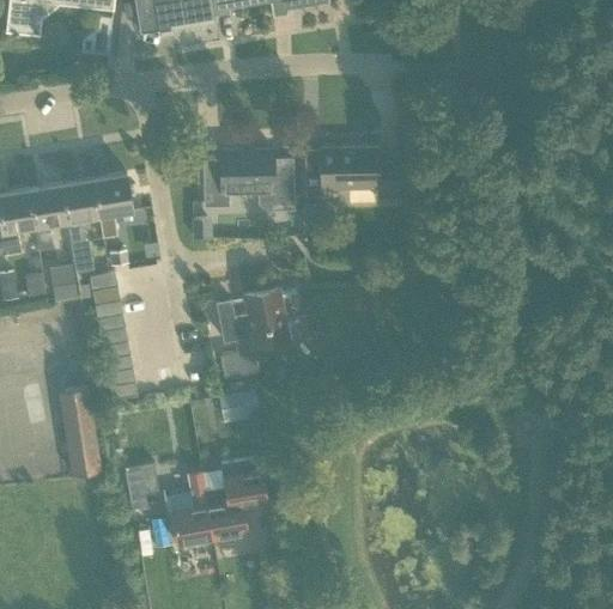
[(114,0),(8,0),(6,34),(40,37),(41,20),(59,5),(113,11),(114,0)]
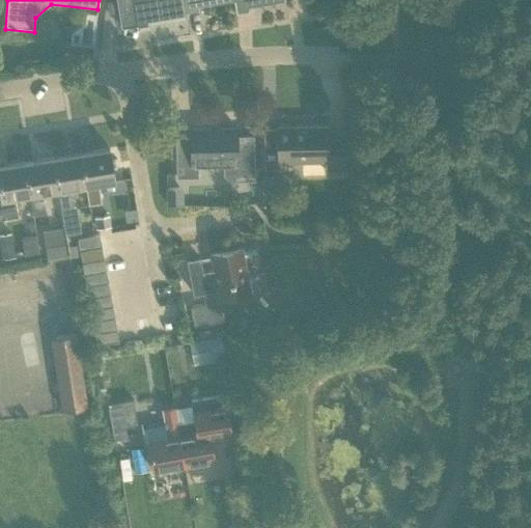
[(187,18),(186,11),(185,11),(183,0),(115,0),(121,28),(136,26),(137,30),(150,28),(149,23),(187,18)]
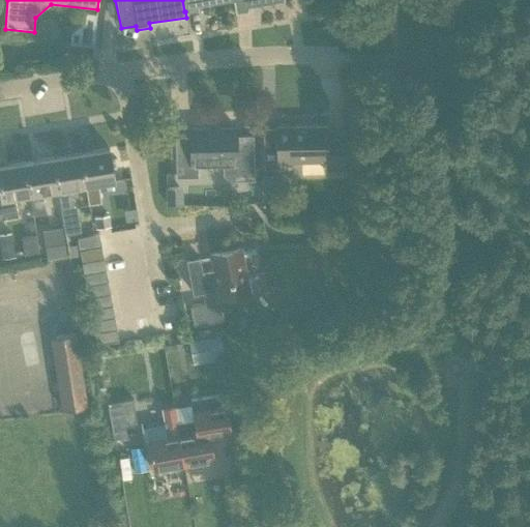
[(182,0),(184,11),(185,11),(198,9),(197,5),(230,0),(182,0)]
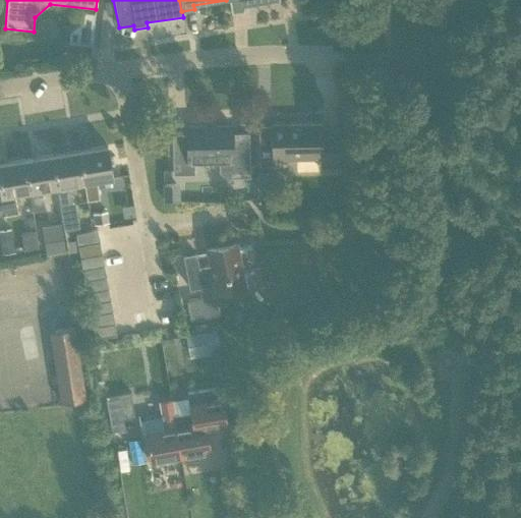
[(228,0),(231,13),(244,11),(243,7),(279,2),(279,0),(228,0)]
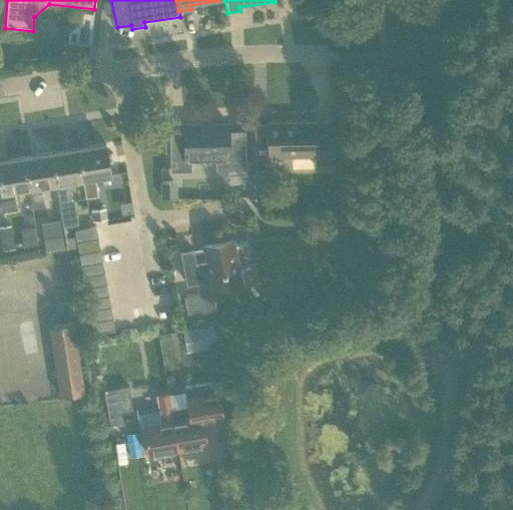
[(68,34),(67,43),(89,45),(93,17),(84,16),(82,24),(68,34)]
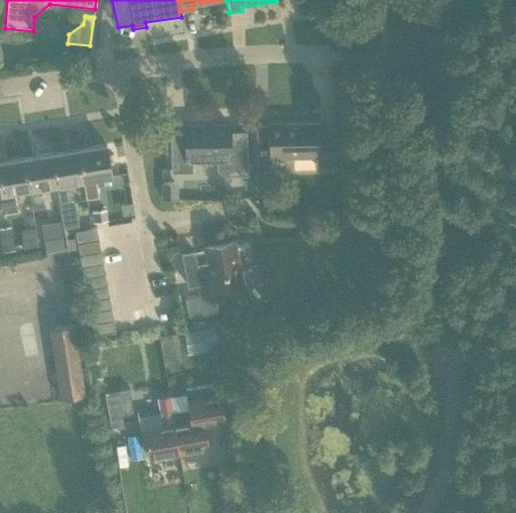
[(317,167),(341,167),(340,138),(317,138),(317,123),(269,124),(269,127),(256,127),(257,164),(271,164),(270,159),(317,158),(317,160),(317,167)]
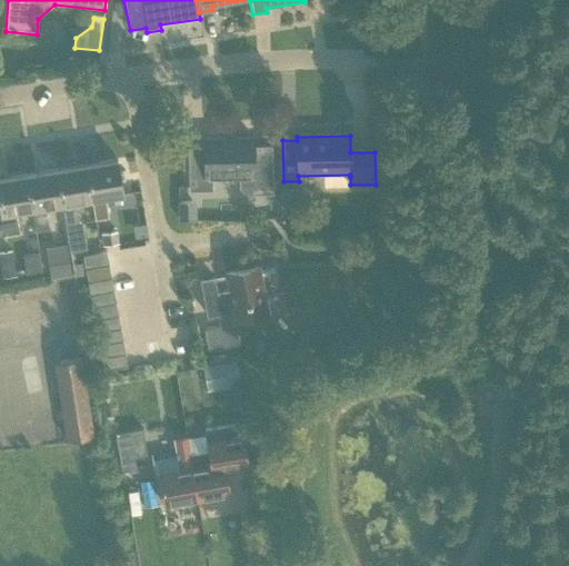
[(252,196),(272,195),(271,148),(253,149),(253,140),(205,140),(205,149),(189,149),(189,191),(212,191),(211,178),(251,178),(252,196)]
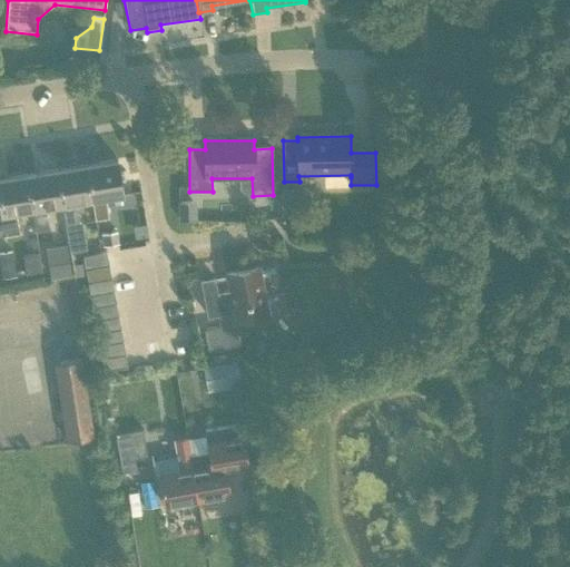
[(117,162),(86,167),(91,201),(91,202),(95,223),(109,221),(106,199),(123,196),(117,162)]
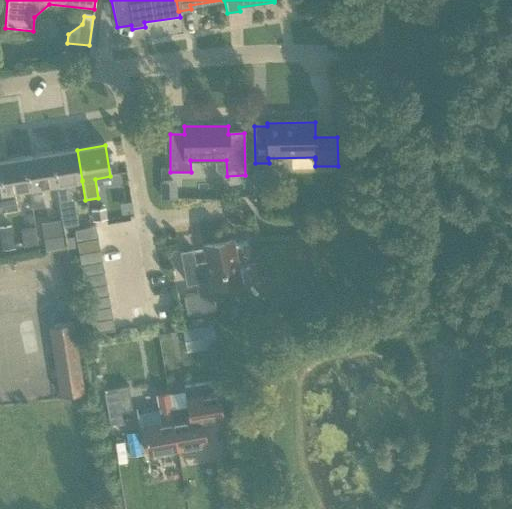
[(82,180),(77,150),(51,154),(56,185),(55,185),(58,204),(71,202),(68,183),(82,181),(82,180)]
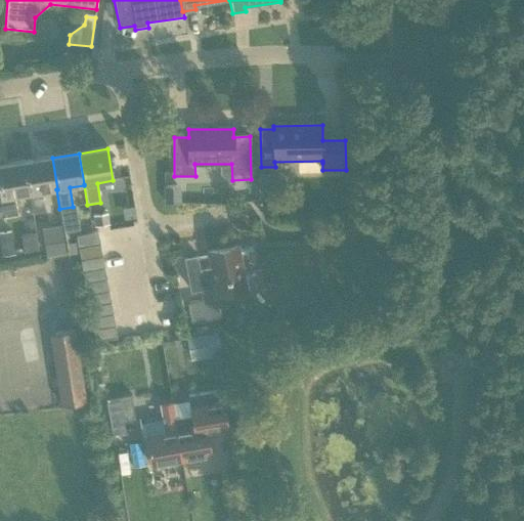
[(57,189),(52,158),(25,162),(30,193),(29,194),(32,213),(45,211),(42,192),(56,189),(57,189)]
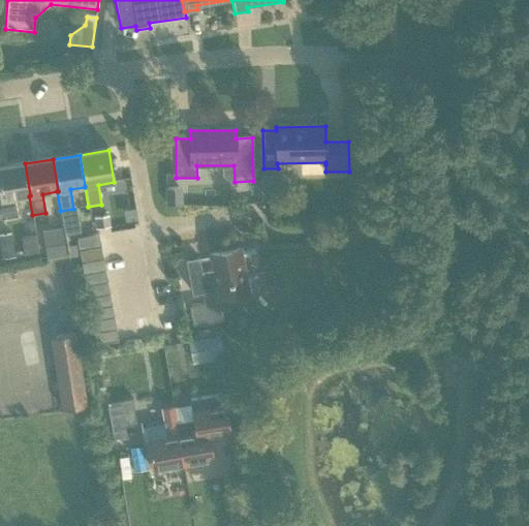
[(14,198),(29,196),(30,195),(25,163),(0,167),(0,220),(18,218),(14,198)]
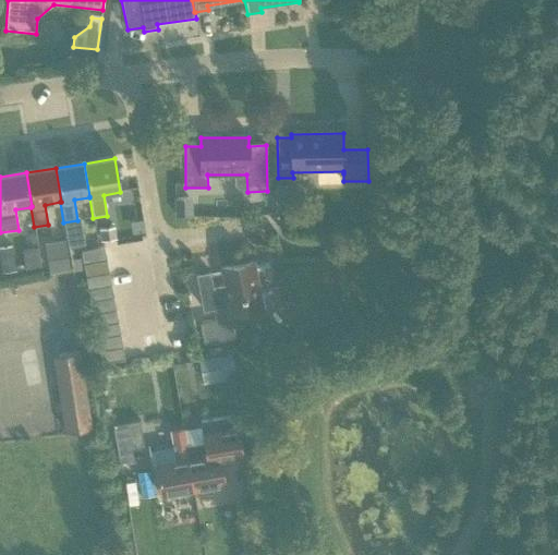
[(289,198),(289,184),(278,184),(279,198),(289,198)]
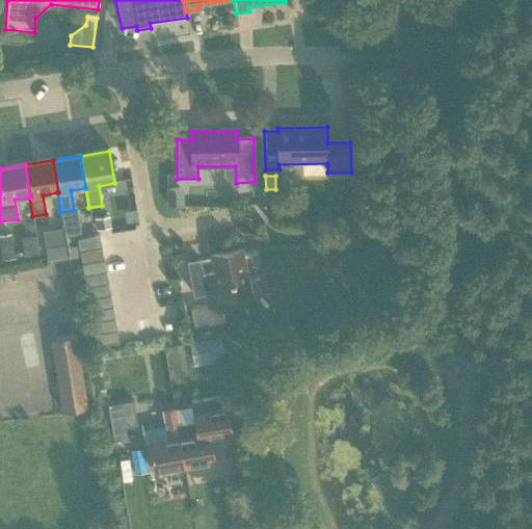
[(79,241),(80,250),(102,246),(100,238),(79,241)]
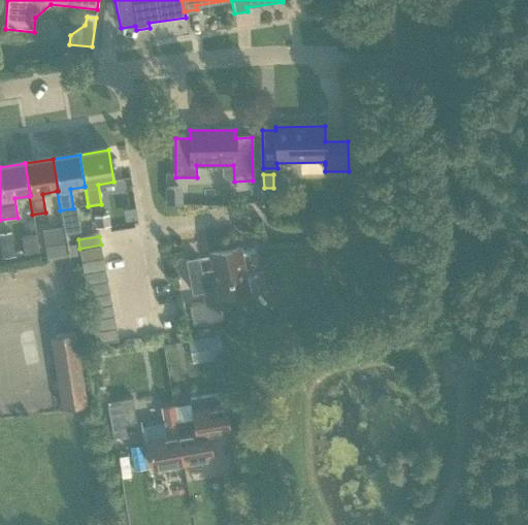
[(79,249),(81,260),(103,256),(101,244),(79,249)]
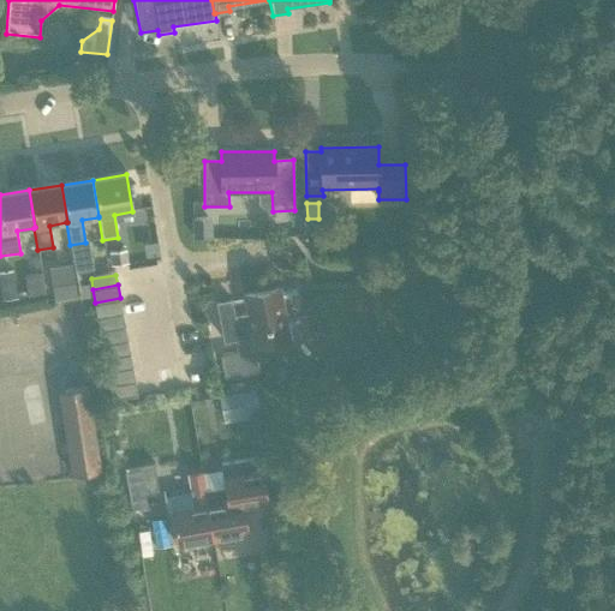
[(306,319),(287,323),(281,288),(243,295),(246,316),(234,318),(231,301),(216,304),(224,343),(251,339),(254,349),(311,339),(306,319)]
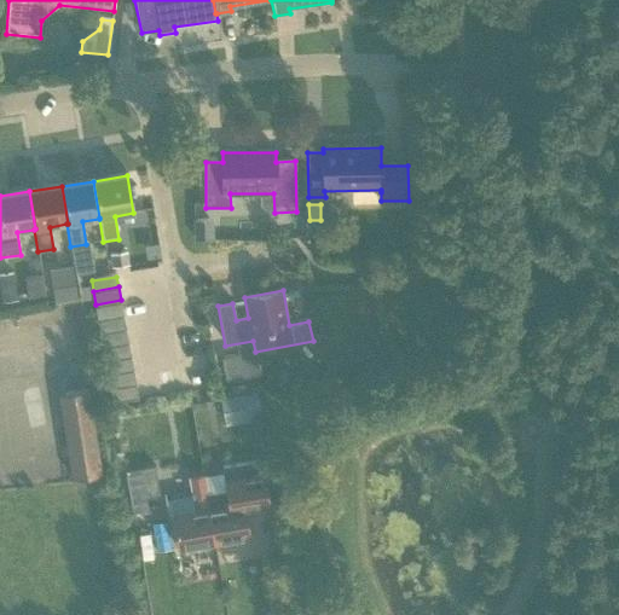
[(96,305),(98,317),(123,312),(121,300),(96,305)]
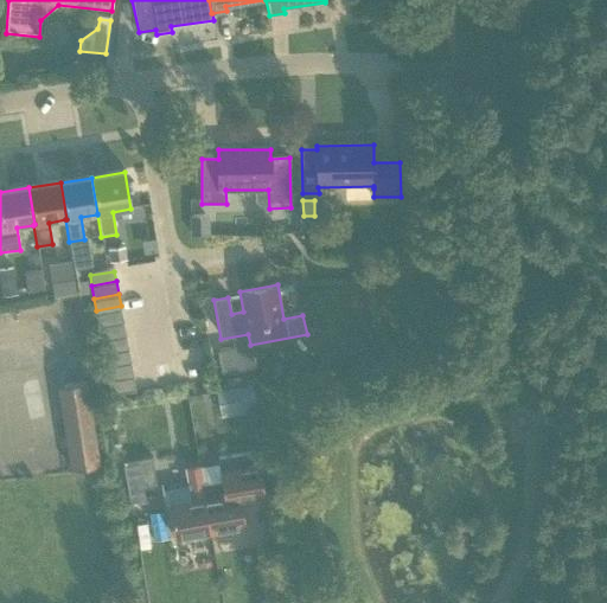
[(96,310),(98,322),(123,319),(121,306),(96,310)]
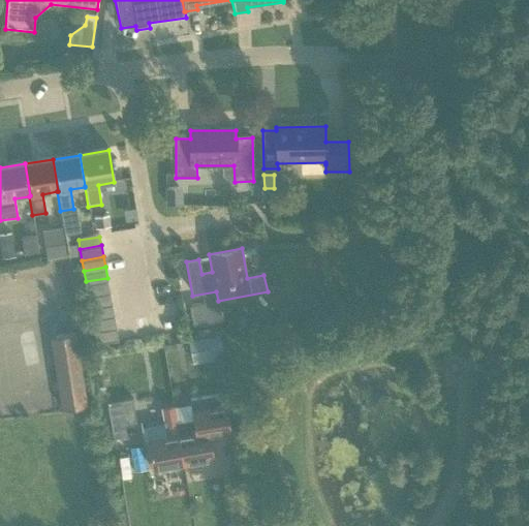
[(86,281),(88,291),(109,288),(107,278),(86,281)]
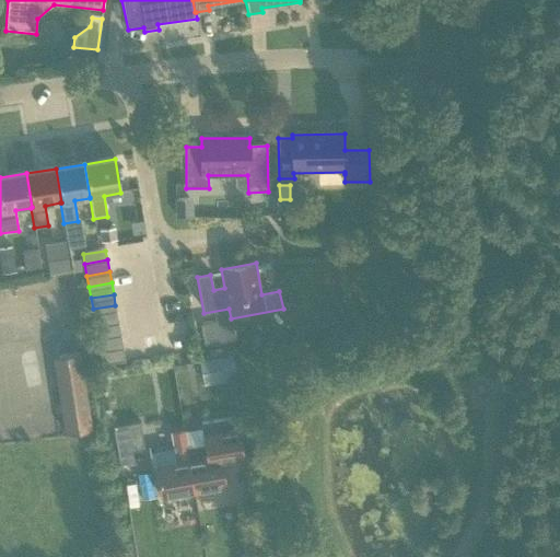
[(93,309),(95,321),(117,316),(115,305),(93,309)]
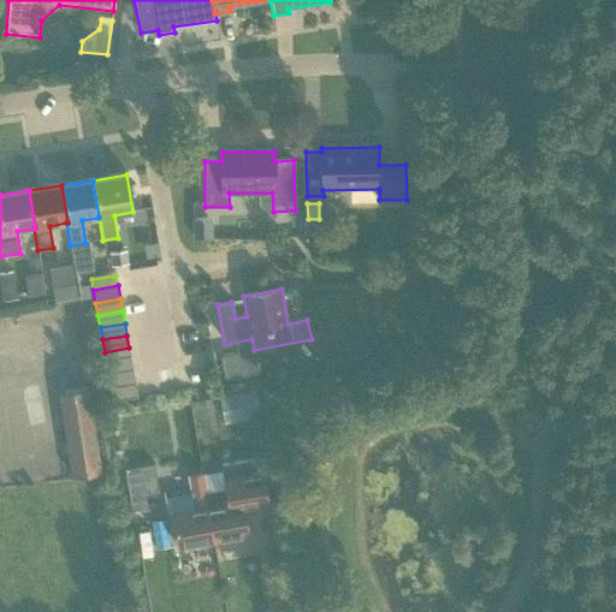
[(105,352),(107,364),(131,360),(129,348),(105,352)]
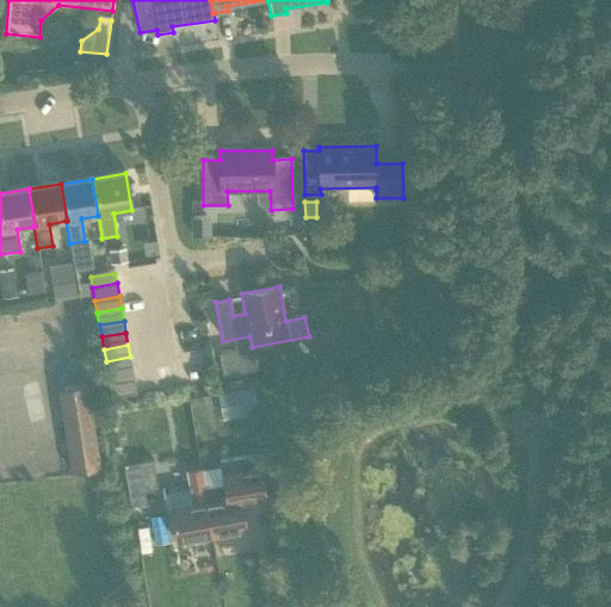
[(229,377),(240,375),(235,351),(224,353),(229,377)]
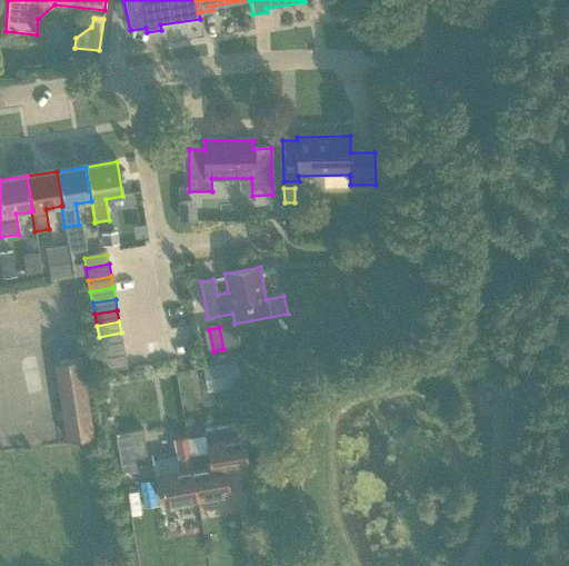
[(99,337),(101,349),(123,345),(121,333),(99,337)]
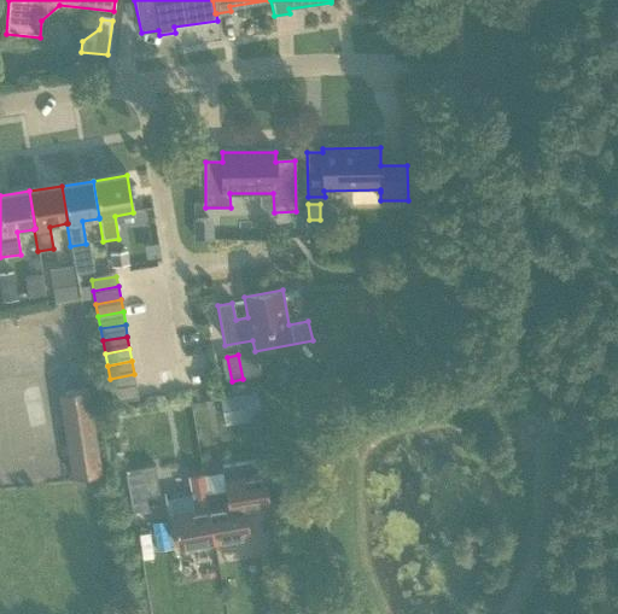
[(110,379),(112,391),(136,386),(134,374),(110,379)]
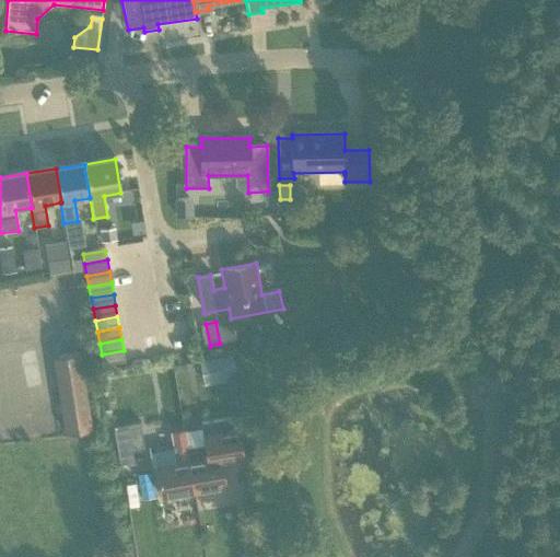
[(126,362),(124,350),(102,355),(104,367),(126,362)]
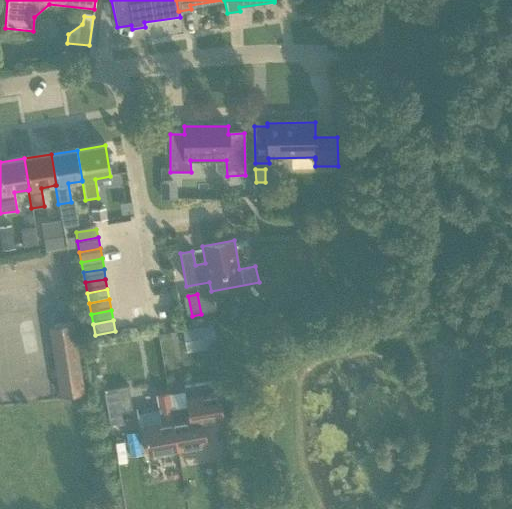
[(86,392),(74,323),(50,327),(62,396),(86,392)]
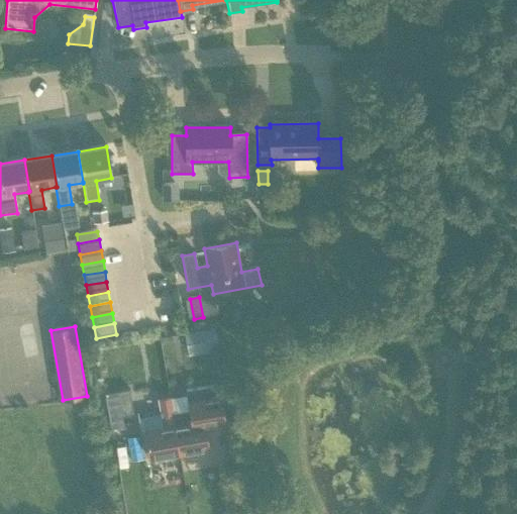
[(174,425),(179,456),(208,451),(205,430),(226,426),(219,386),(188,391),(193,422),(174,425)]
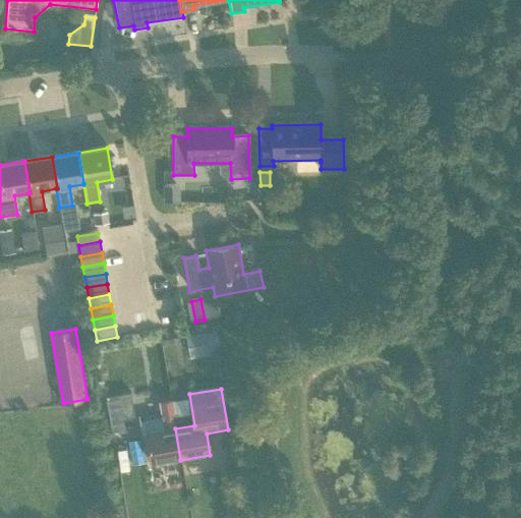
[(135,418),(131,394),(119,396),(123,420),(135,418)]
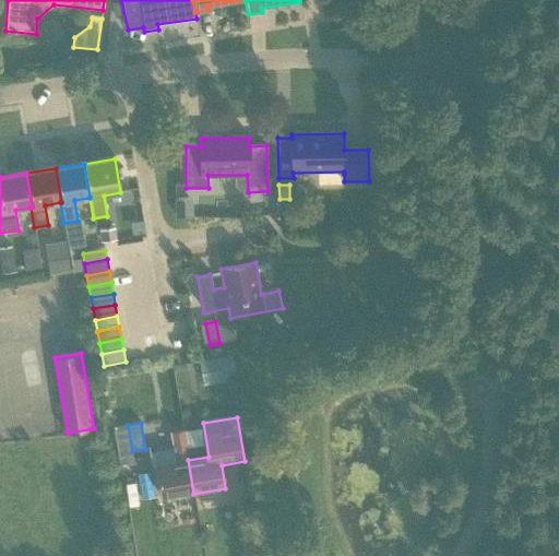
[(162,499),(193,494),(188,460),(183,432),(171,434),(177,462),(156,465),(162,499)]
